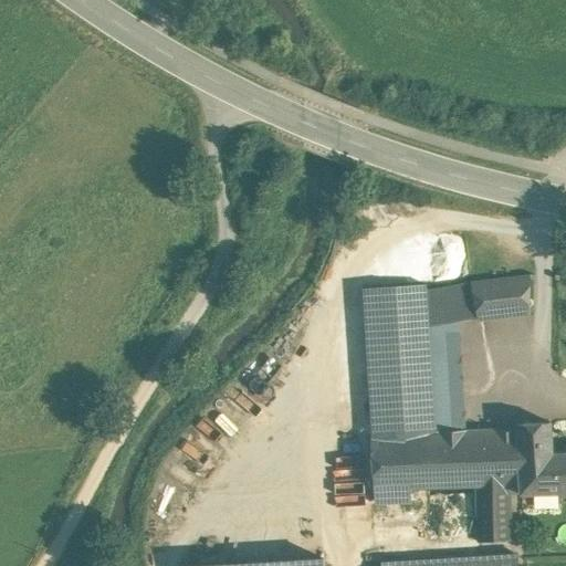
[(531,274),(471,281),(478,316),(478,320),(530,314),(531,279),(531,274)]
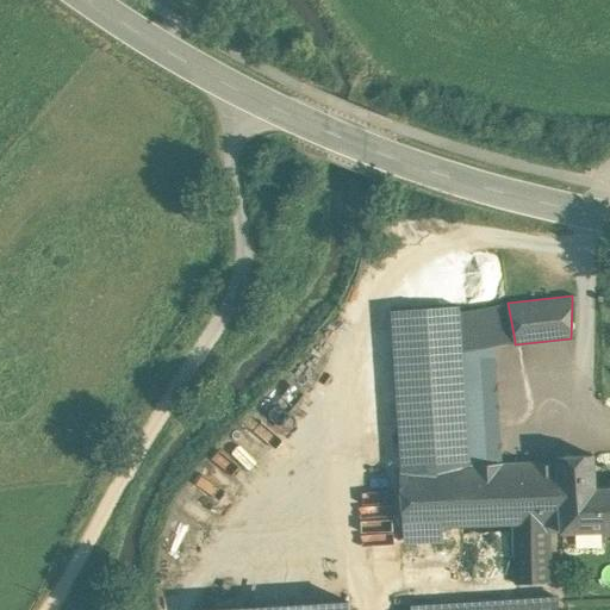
[(508,303),(459,312),(461,350),(515,341),(508,303)]
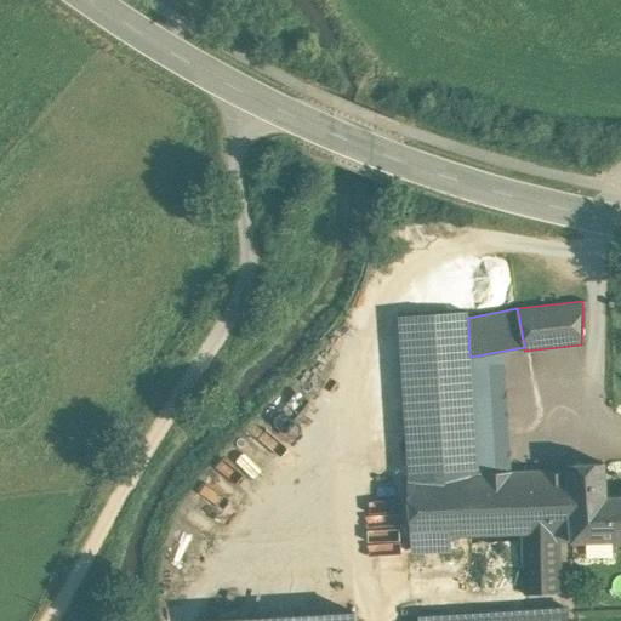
[(467,312),(399,315),(409,480),(477,477),(472,389),(469,357),(467,318),(467,312)]
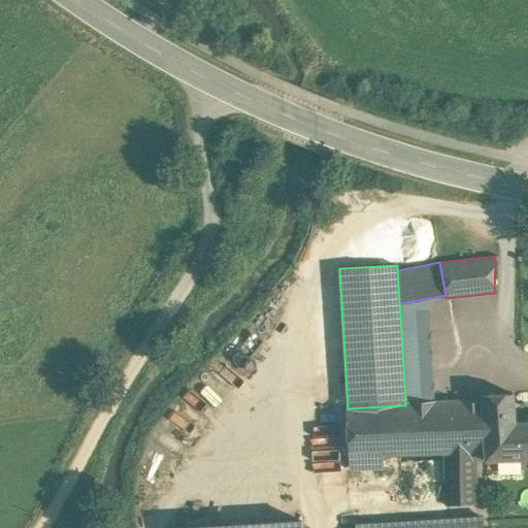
[(425,331),(401,331),(405,405),(429,404),(425,331)]
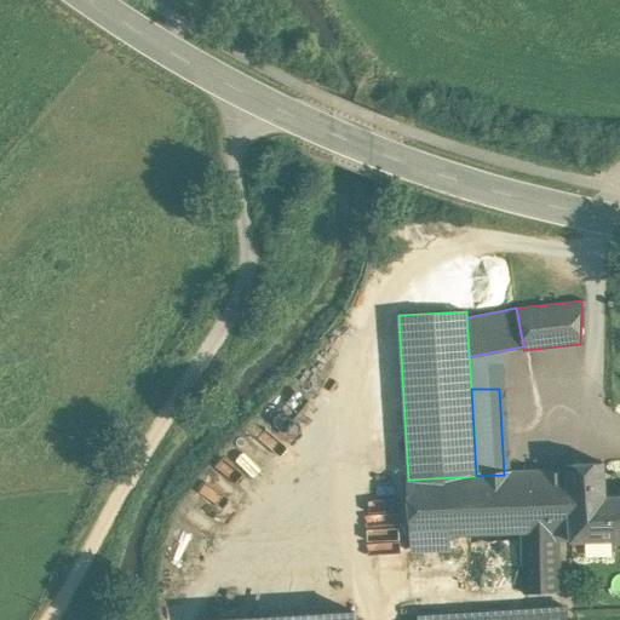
[(619,495),(604,497),(603,461),(566,464),(566,472),(570,539),(570,540),(619,538),(619,495)]
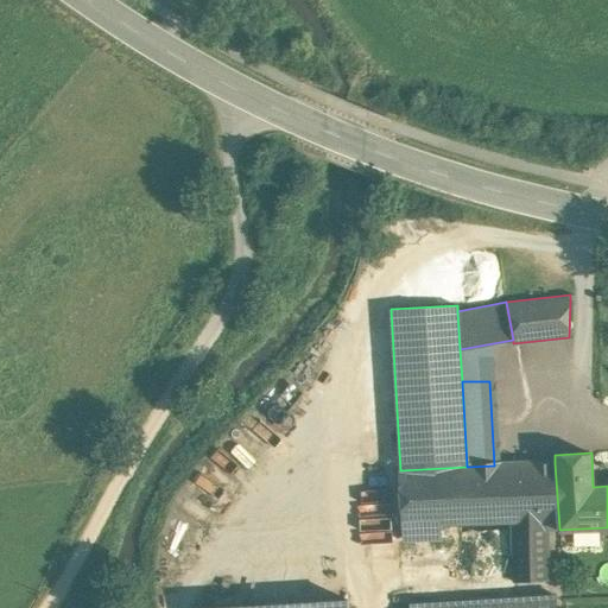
[(400,470),(398,470),(403,538),(442,537),(442,530),(444,525),(513,523),(514,582),(548,580),(546,529),(559,529),(555,463),(400,470)]
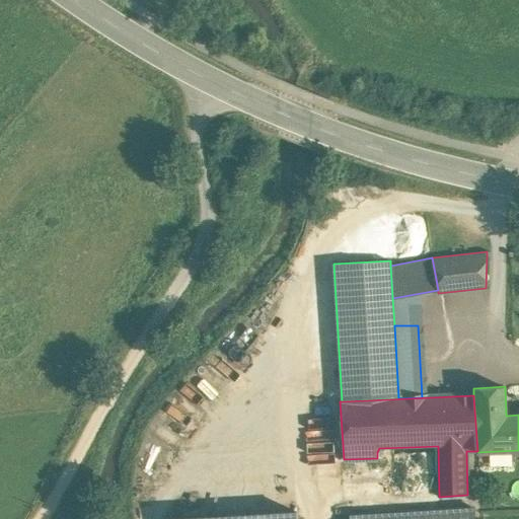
[(473,518),(473,507),(350,515),(350,518),(473,518)]
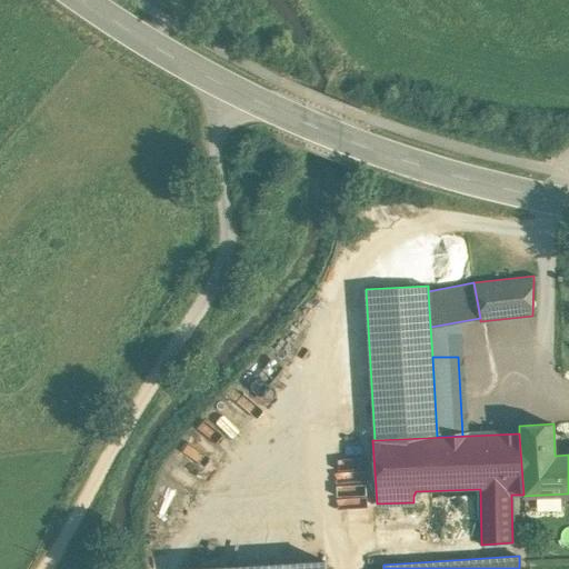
[(191,567),(190,568),(328,568),(328,559),(191,567)]
